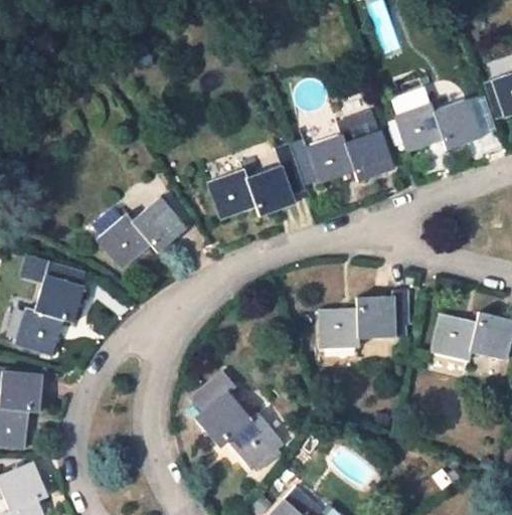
[(153,59),(150,53),(136,61),(140,67),(153,59)]
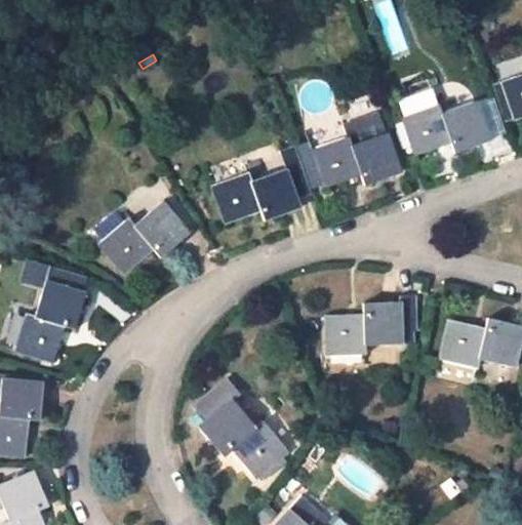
[(521,74),(503,82),(517,120),(521,118),(521,74)]
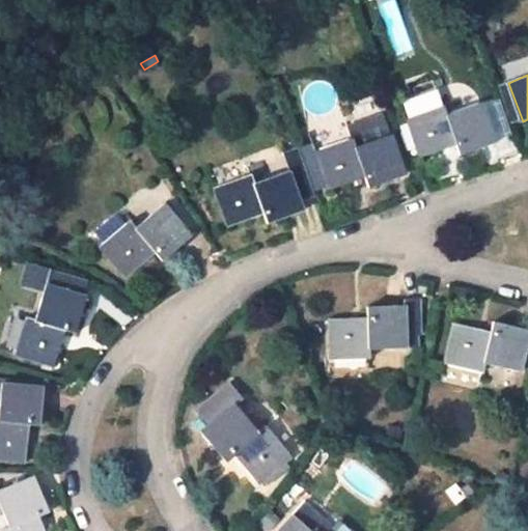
[(448,114),(445,106),(408,118),(421,157),(457,144),(461,155),(497,142),(483,102),(448,114)]
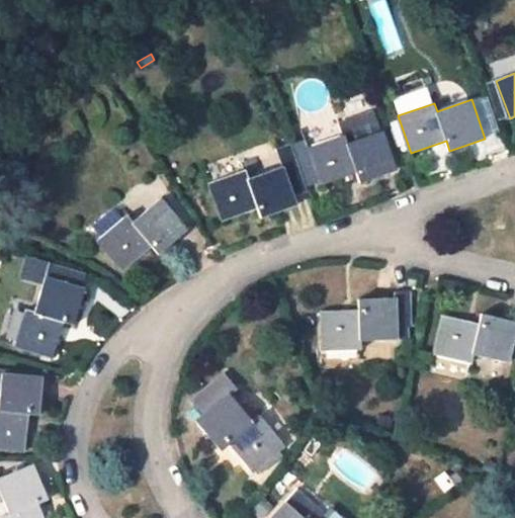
[(345,135),(348,143),(382,131),(375,110),(341,122),(345,135)]
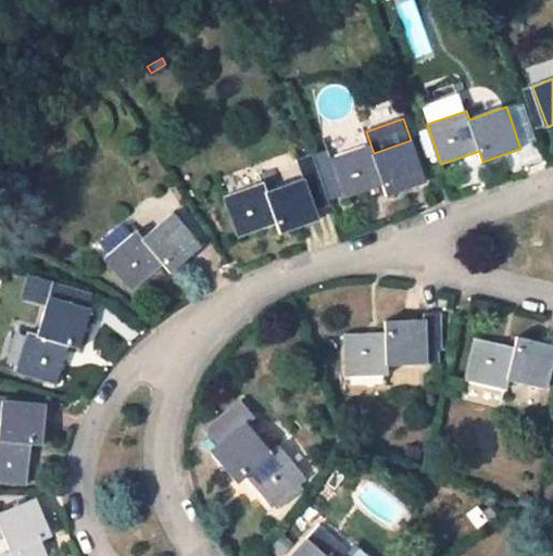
[(374,153),(371,144),(332,158),(347,199),(384,185),(388,196),(426,181),(411,140),(374,153)]
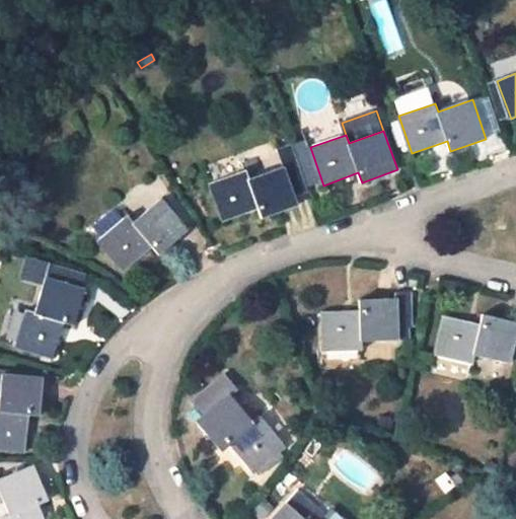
[(296,156),(285,159),(294,186),(304,181),(296,156)]
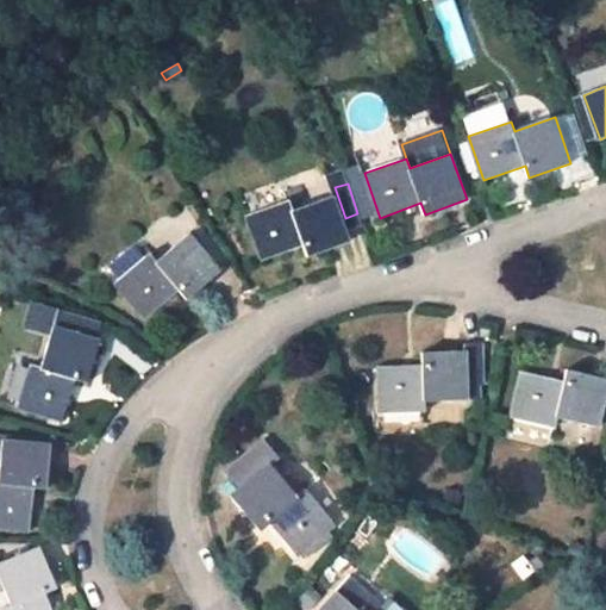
[(294,210),(291,199),(248,215),(263,260),(306,244),(310,255),(350,241),(333,195),(294,210)]
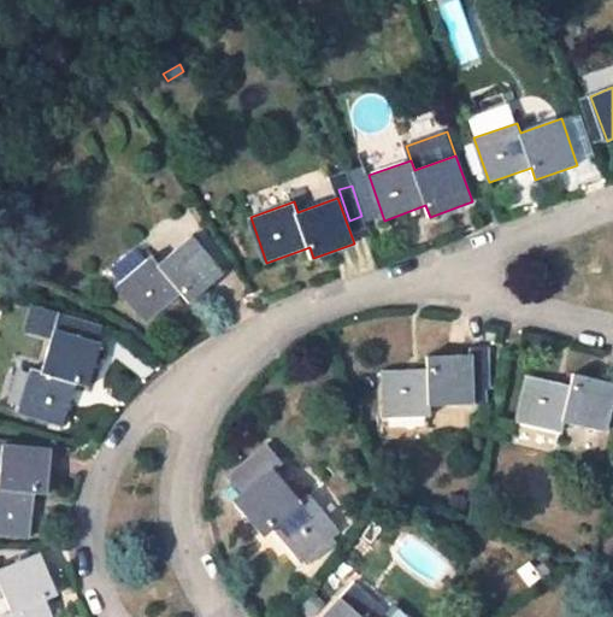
[(160,264),(151,254),(116,286),(147,322),(181,293),(189,303),(223,275),(190,236),(160,264)]
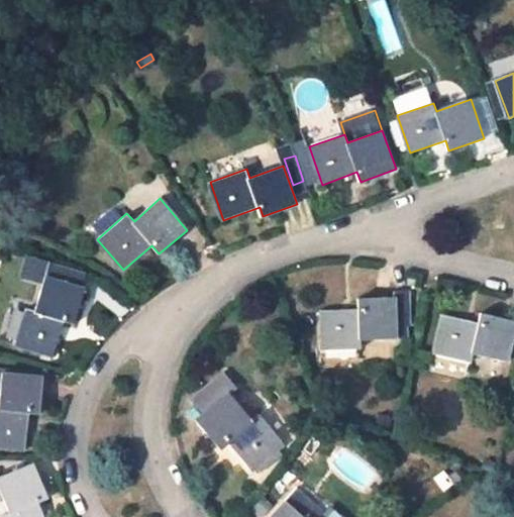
[(29,254),(22,277),(43,282),(35,311),(26,308),(16,345),(55,355),(65,320),(75,323),(85,288),(83,287),(86,275),(49,264),(50,261),(29,254)]
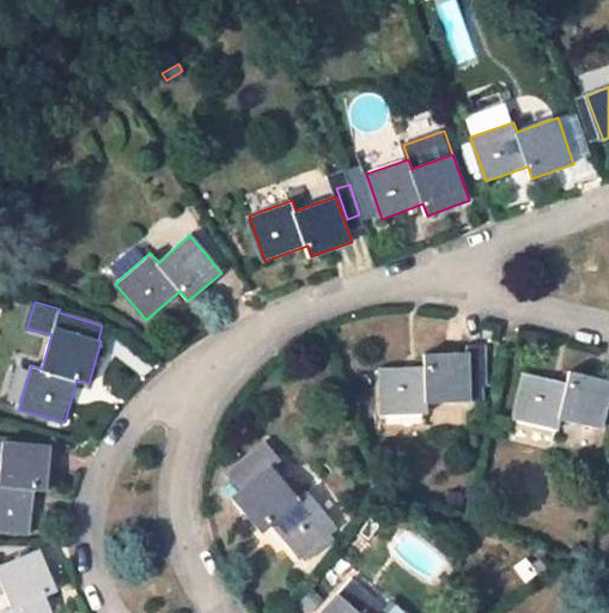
[(381,369),(382,416),(427,412),(427,404),(470,401),(470,387),(483,386),(487,386),(486,344),(469,345),(469,352),(424,354),(424,365),(381,369)]
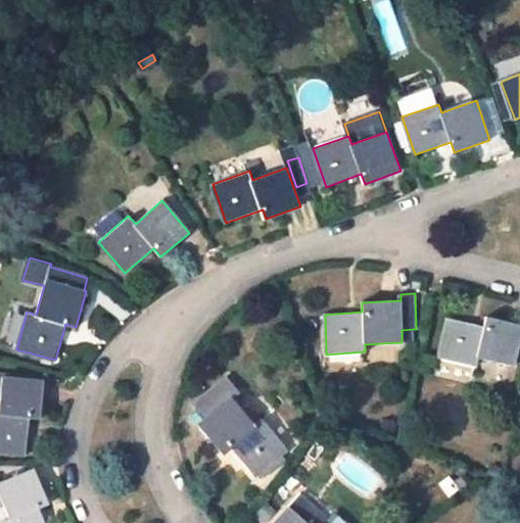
[(485,317),(483,326),(447,318),(438,358),(475,367),(477,357),(513,366),(519,338),(519,324),(485,317)]
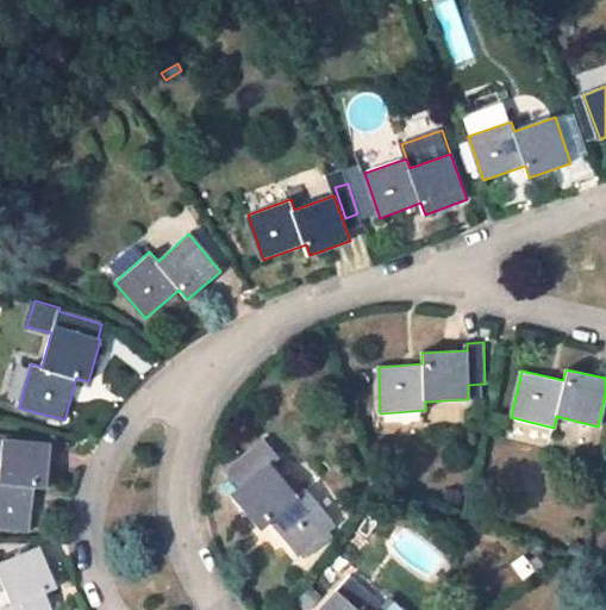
[(468,385),(468,399),(482,399),(481,384),(468,385)]
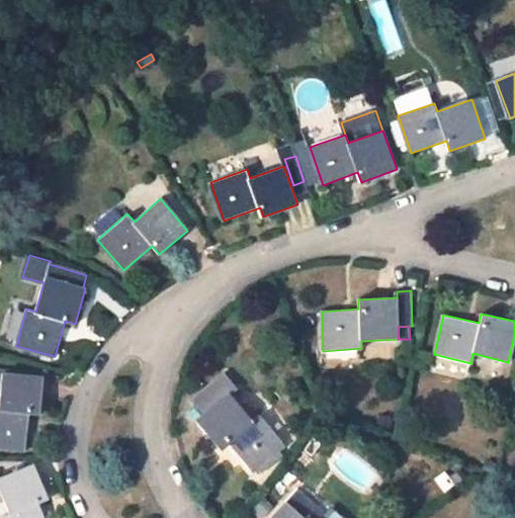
[(12,371),(0,370),(0,391),(1,392),(0,404),(0,447),(25,450),(29,414),(39,414),(44,377),(12,375),(12,371)]
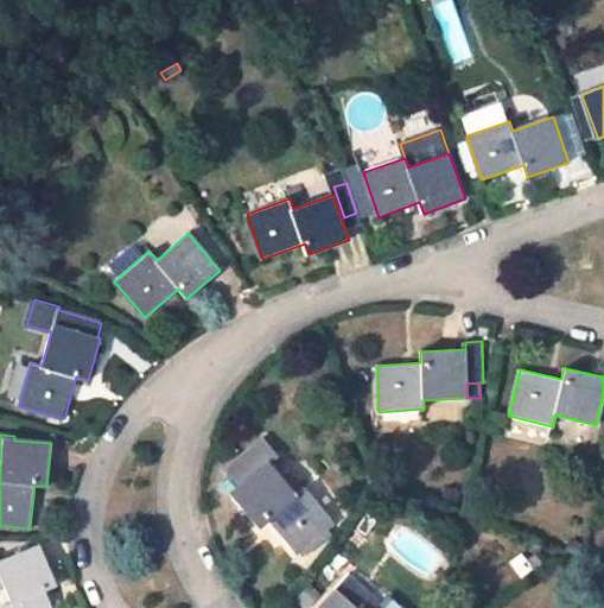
[(278,457),(264,439),(226,470),(240,487),(233,494),(260,526),(269,519),(298,553),(332,523),(304,488),(296,494),(271,464),(278,457)]
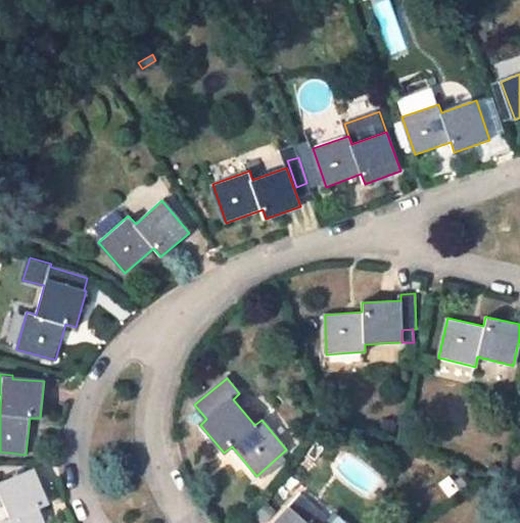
[(26,455),(0,452),(0,462),(26,463),(26,455)]
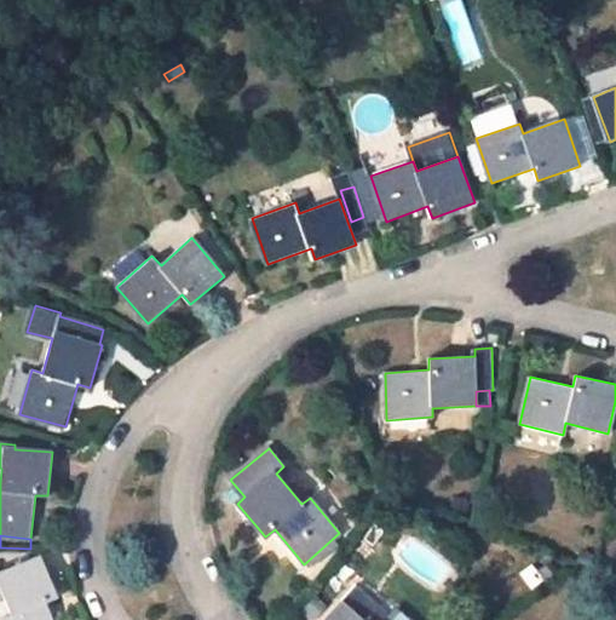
[(58,597),(41,556),(0,573),(0,584),(12,614),(3,619),(55,619),(49,602),(58,597)]
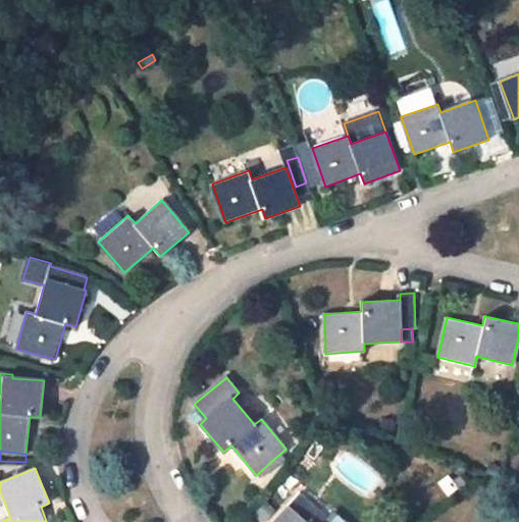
[(326,519),(300,492),(274,521),(345,521),(332,511),(326,519)]
